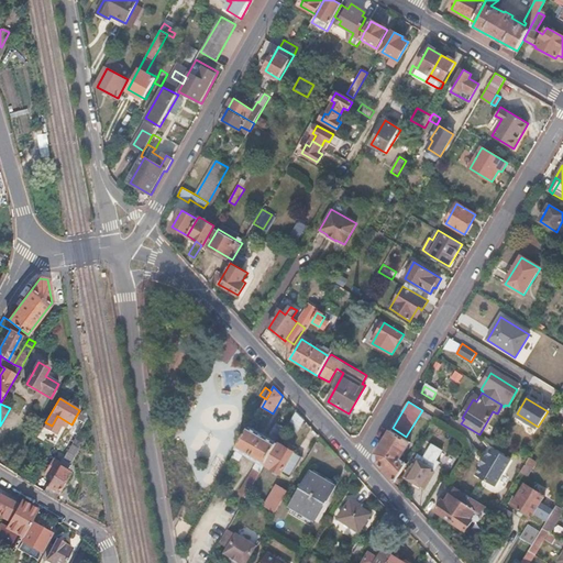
[(305,420),(297,411),(287,428),(297,434),(305,420)]
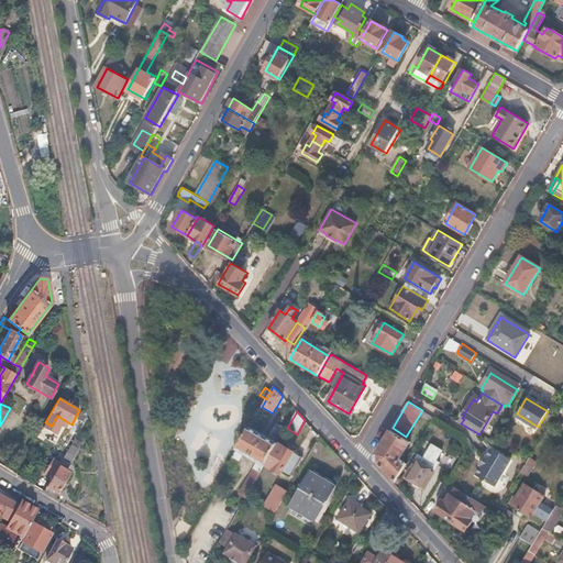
[(517,414),(514,418),(534,431),(538,427),(517,414)]
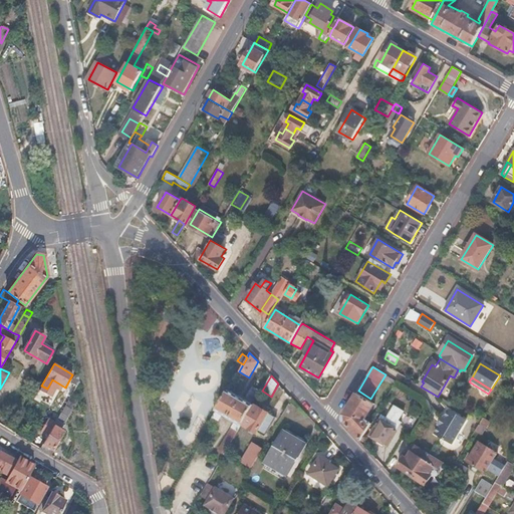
[(76,386),(72,383),(65,395),(69,398),(76,386)]
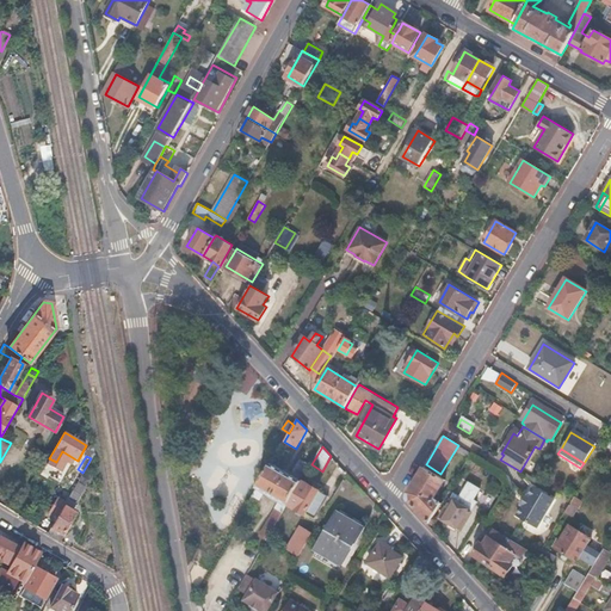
[(302,482),(271,463),(257,487),(281,501),(261,534),(269,538),(288,506),(302,482)]
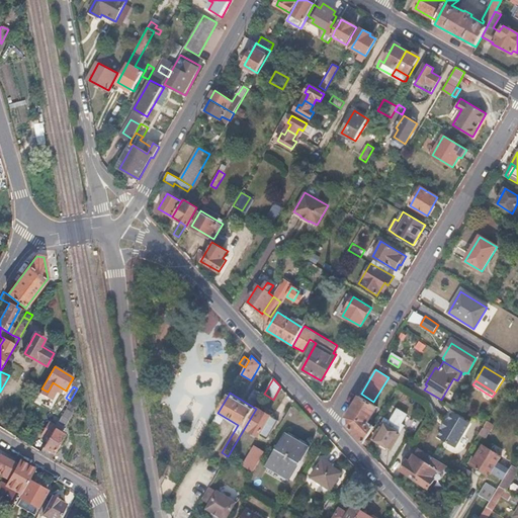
[(378,407),(360,396),(346,418),(347,425),(364,443),(374,427),(368,423),(378,407)]
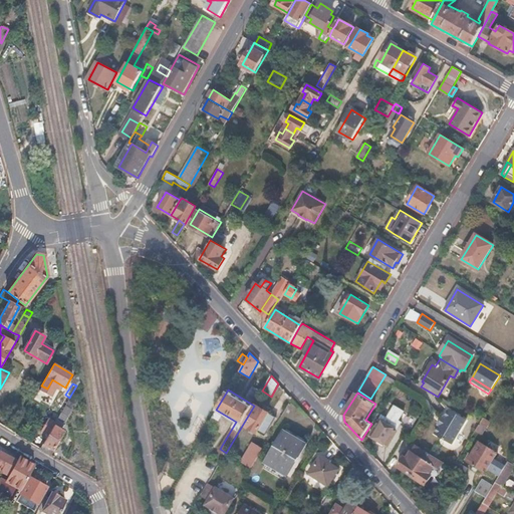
[(72,408),(65,405),(41,447),(51,453),(68,425),(64,422),(68,415),(72,408)]
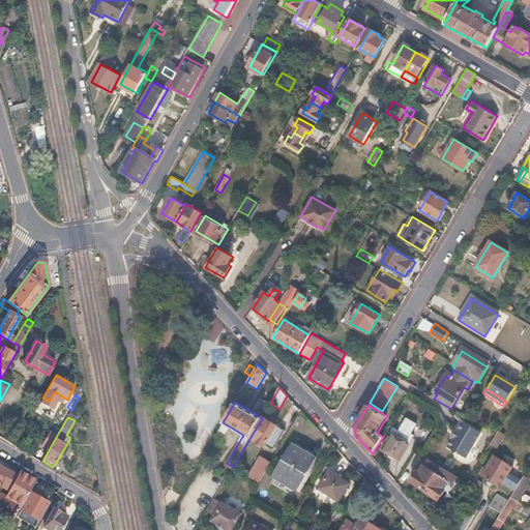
[(285,432),(262,418),(249,439),(265,447),(266,445),(274,449),(285,432)]
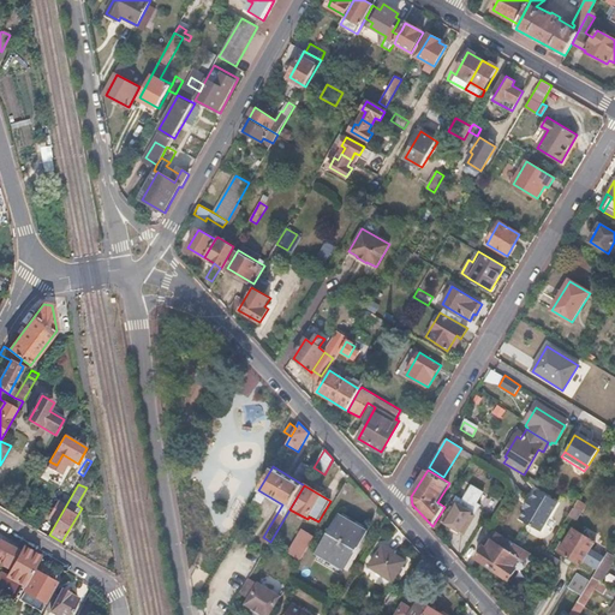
[(464,500),(458,496),(443,521),(463,533),(479,505),(476,503),(483,491),(472,485),(464,500)]
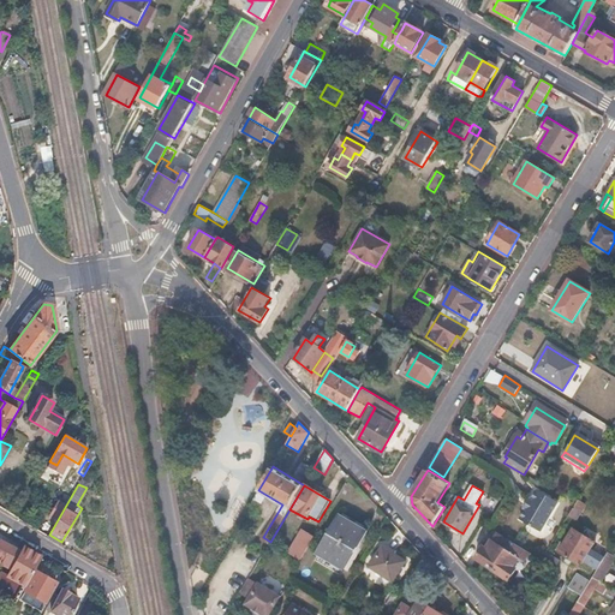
[(536,491),(535,494),(555,507),(556,505),(536,491)]
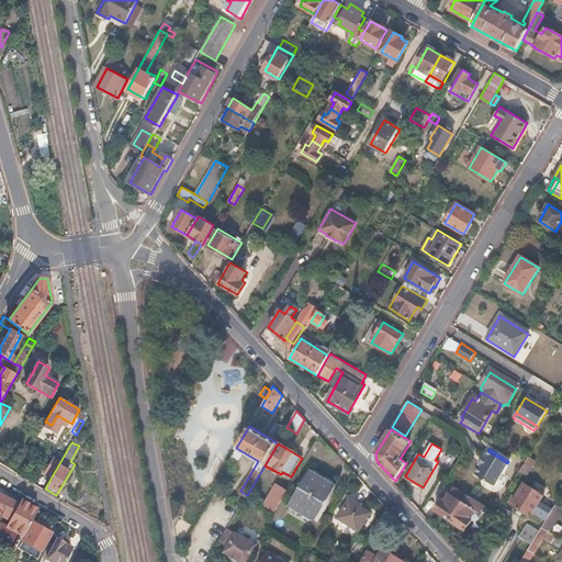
[(483,457),(476,465),(479,467),(473,475),(492,487),(507,463),(489,451),(484,457),(483,457)]
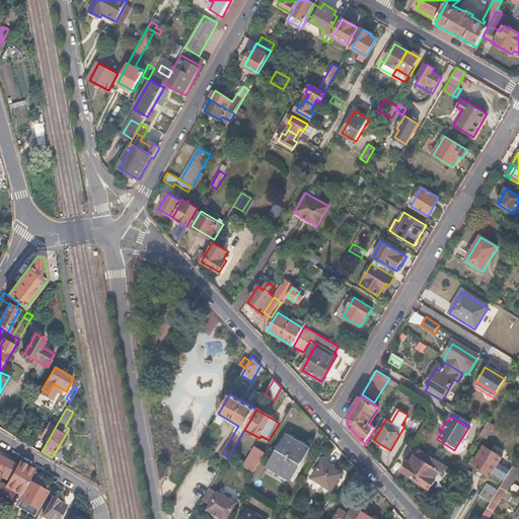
[(487,422),(485,426),(479,434),(478,436),(485,439),(494,426),(487,422)]
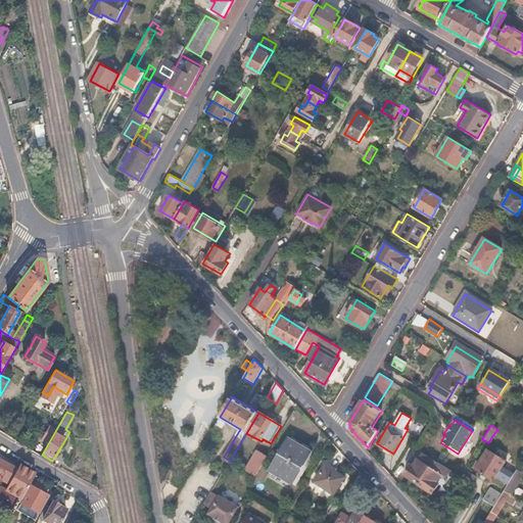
[(288,437),(269,470),(292,485),(313,452),(288,437)]
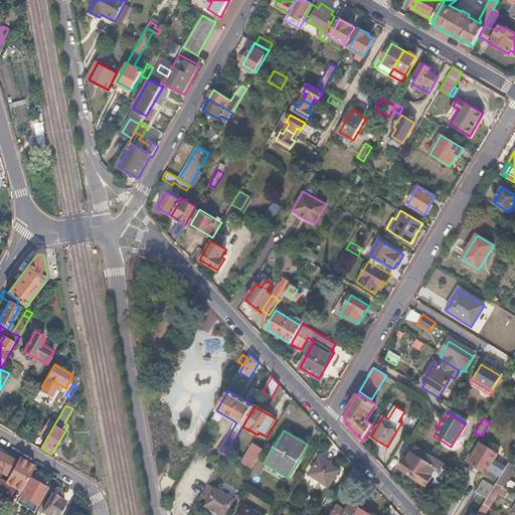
[(498,455),(480,444),(468,463),(486,474),(498,455)]
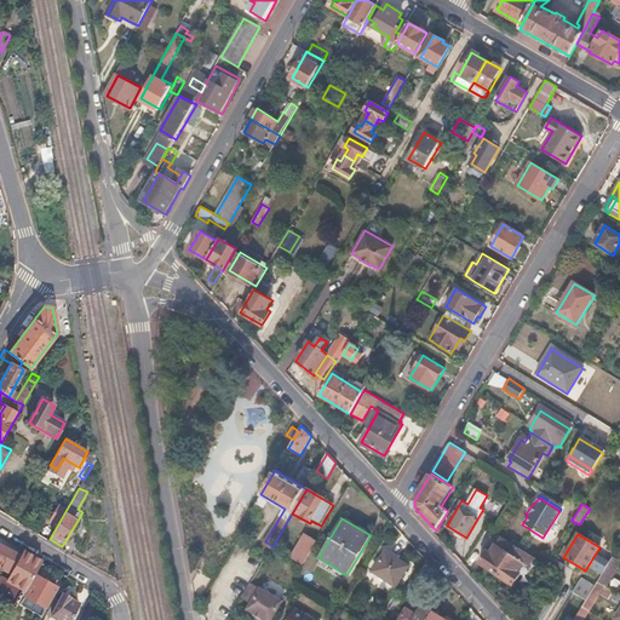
[(316,543),(304,535),(291,558),(303,566),(316,543)]
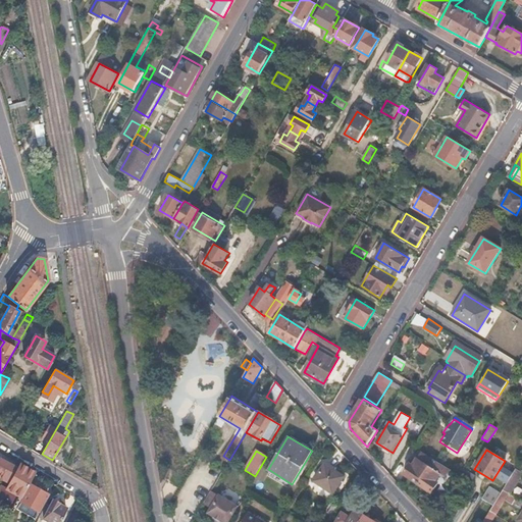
[(417,457),(414,456),(403,474),(416,483),(432,460),(420,453),(417,457)]
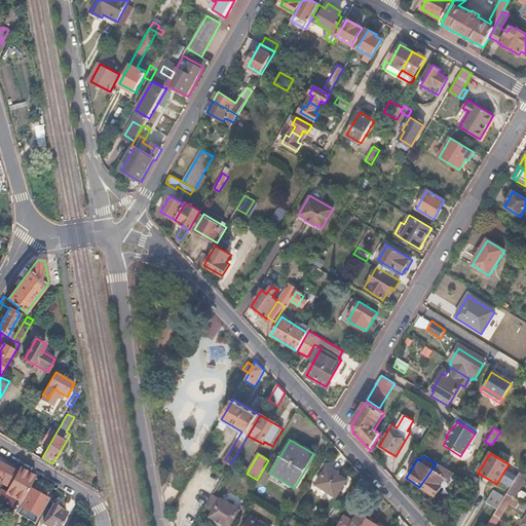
[(16,472),(0,462),(0,482),(0,483),(9,487),(5,493),(21,501),(34,477),(19,468),(16,472)]
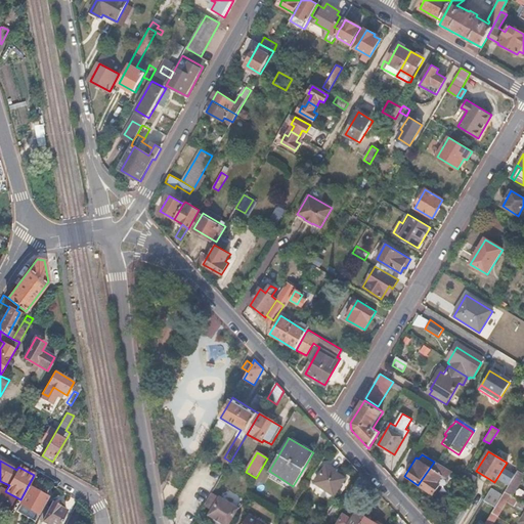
[(434,462),(418,485),(432,495),(439,485),(441,486),(445,486),(447,483),(446,479),(451,472),(434,462)]
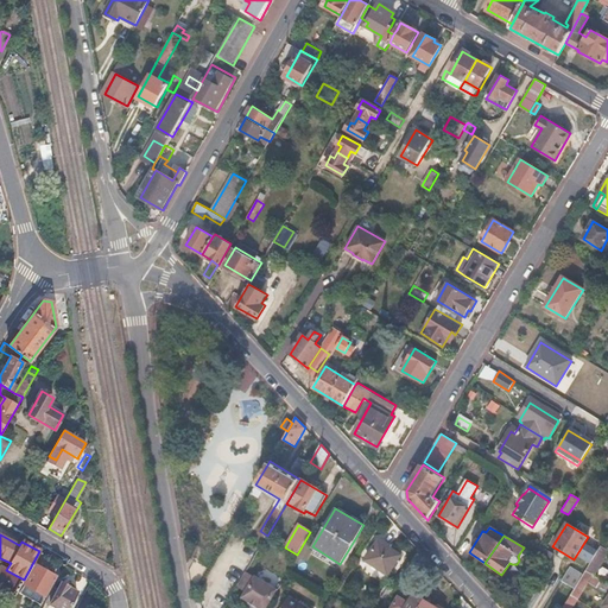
[(401,557),(378,542),(366,563),(388,577),(401,557)]
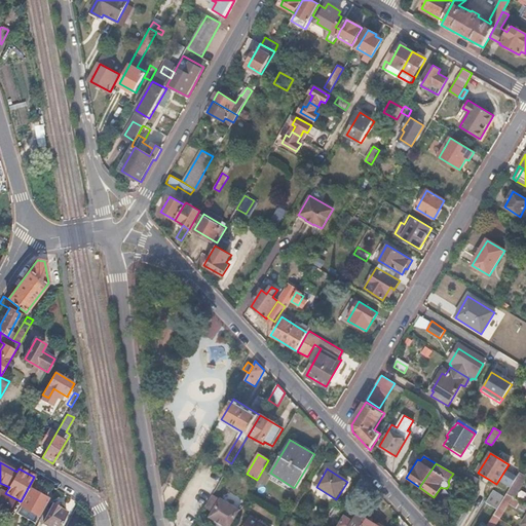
[(525,479),(525,476),(520,472),(506,493),(515,498),(525,479)]
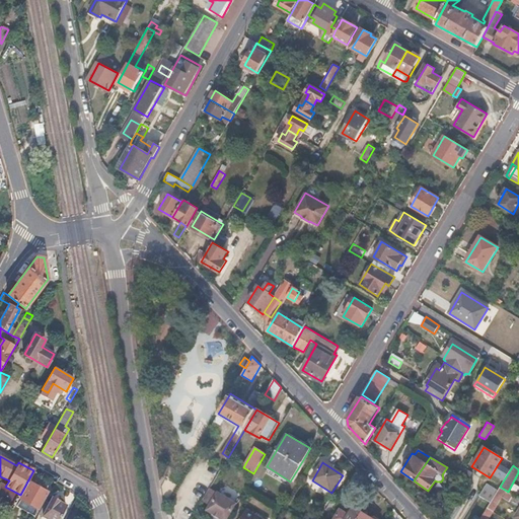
[(471,474),(459,466),(455,472),(468,480),(471,474)]
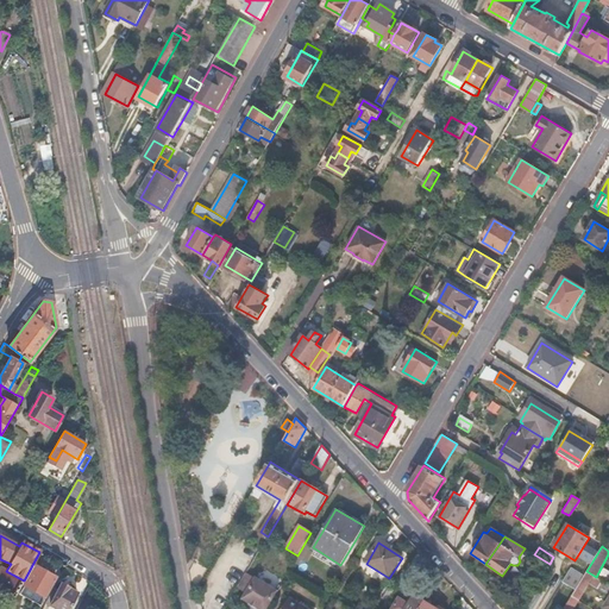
[(426,558),(419,551),(409,566),(418,571),(426,558)]
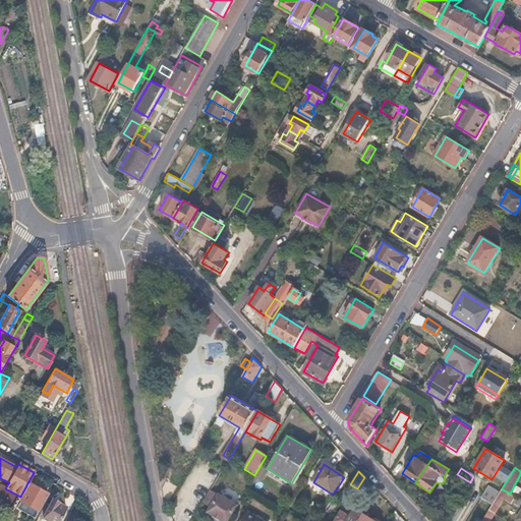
[(47,494),(30,484),(16,508),(34,517),(47,494)]
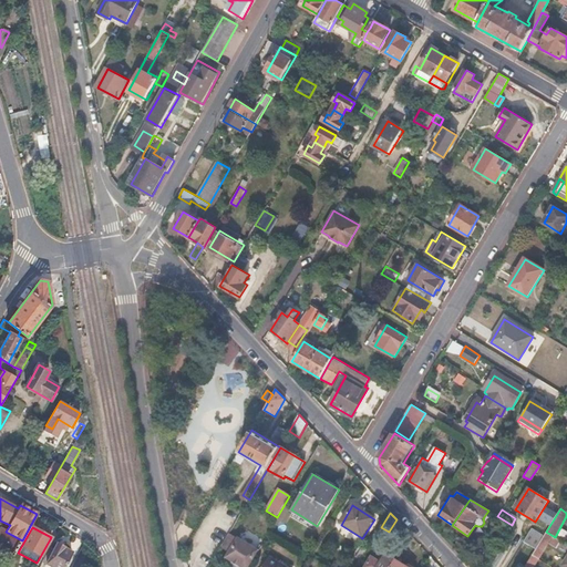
[(544,536),(532,528),(523,542),(535,549),(544,536)]
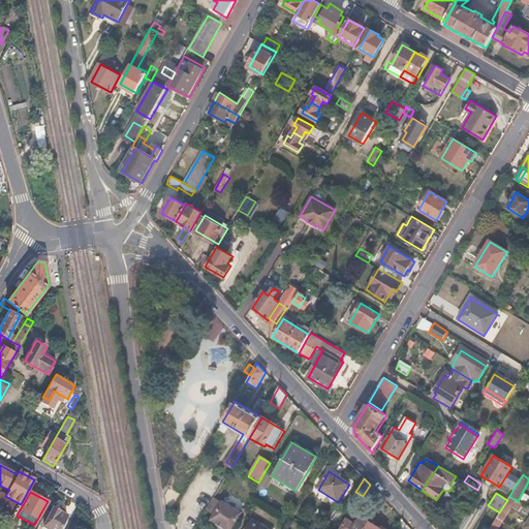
[(524,504),(518,501),(509,496),(507,500),(499,512),(492,525),(490,527),(492,528),(497,528),(512,505),(520,510),(524,504)]
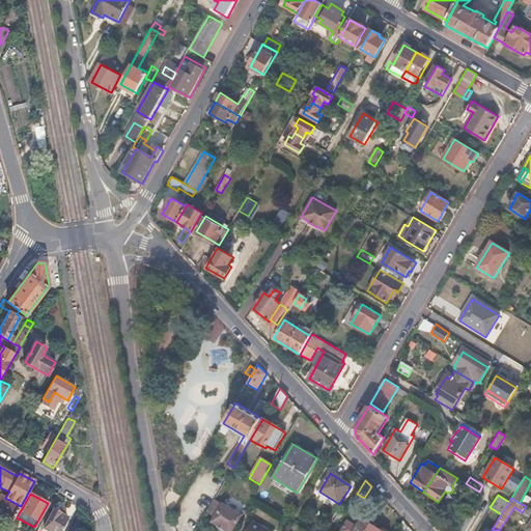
[(219,501),(215,499),(207,512),(211,514),(219,501)]
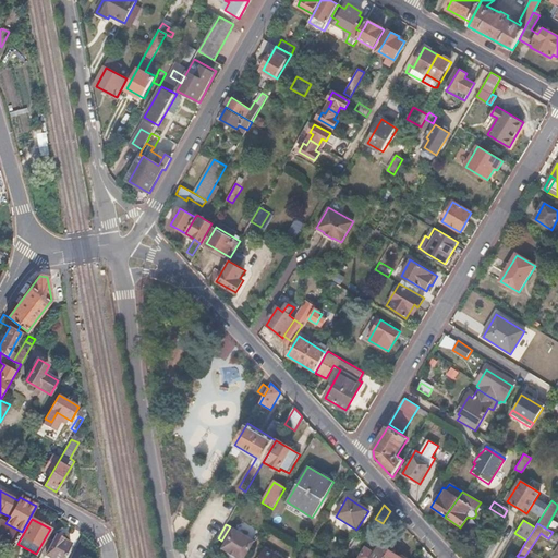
[(230,526),(221,541),(225,543),(221,548),(228,552),(227,554),(233,557),(235,556),(238,557),(243,557),(253,541),(230,526)]
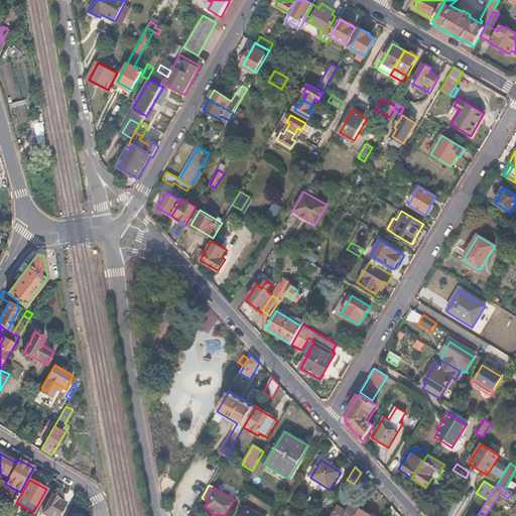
[(59,500),(51,496),(42,513),(47,515),(57,515),(65,505),(58,502),(59,500)]
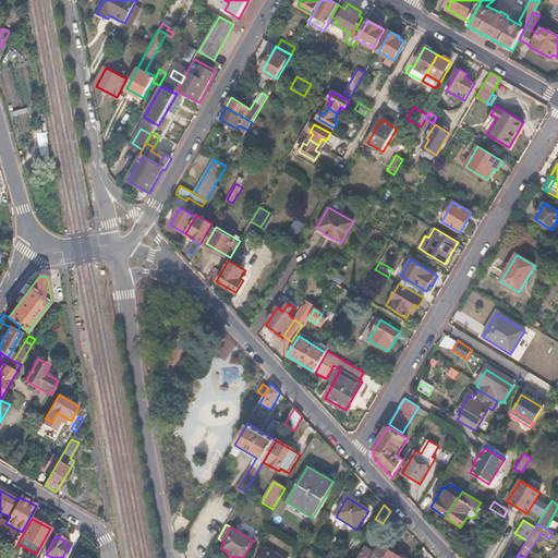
[(384,557),(389,550),(372,540),(360,557),(384,557)]
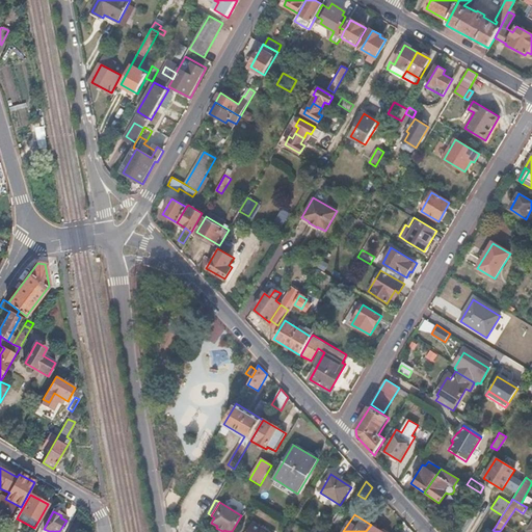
[(267,531),(268,531),(247,520),(240,531),(267,531)]
